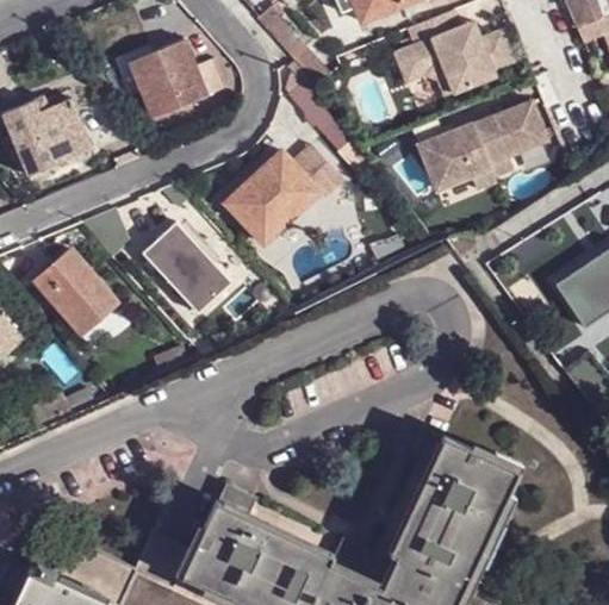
[(423,0),(335,0),(343,16),(349,13),(353,20),(358,19),(361,26),(423,0)]
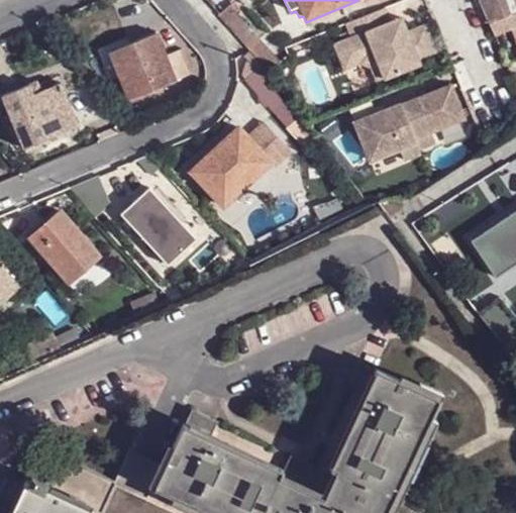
[(515,0),(480,0),(479,1),(489,27),(510,18),(515,15),(515,0)]
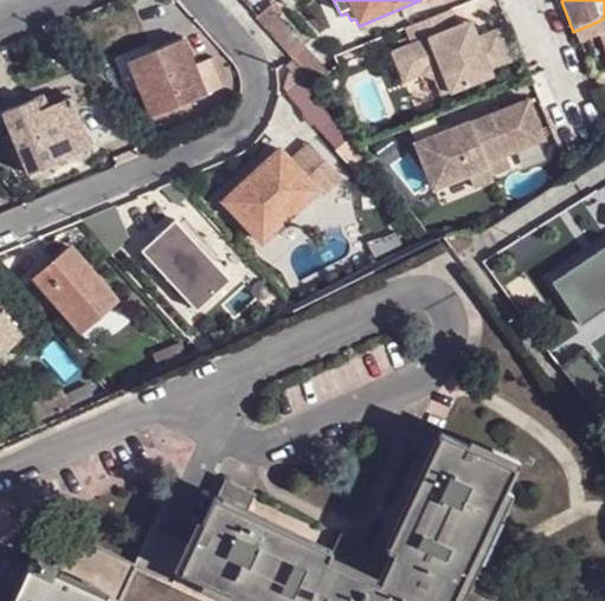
[(272,39),(284,28),(270,12),(258,21),(272,39)]
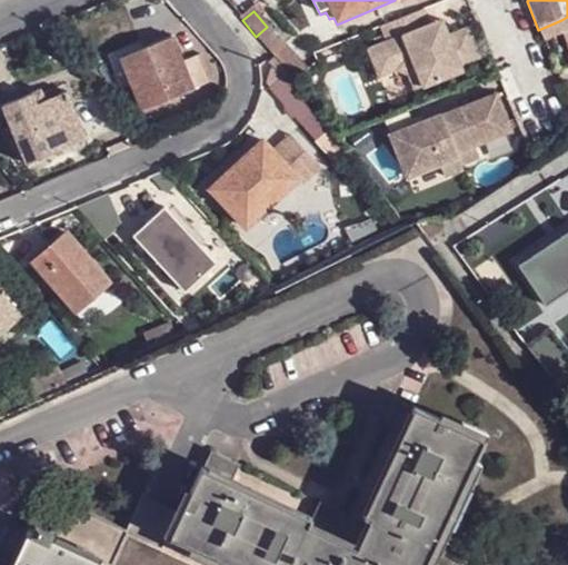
[(424,12),(379,31),(382,39),(386,46),(376,50),(368,53),(376,71),(397,63),(417,71),(424,89),(461,73),(459,67),(478,59),(466,30),(448,39),(446,32),(436,37),(431,27),(429,28),(424,12)]
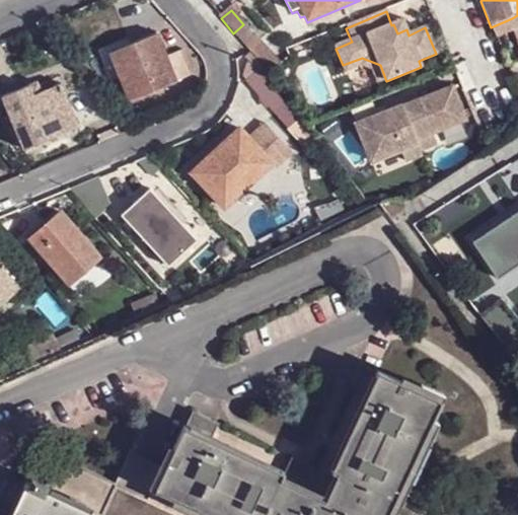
[(402,20),(393,24),(397,33),(407,29),(402,20)]
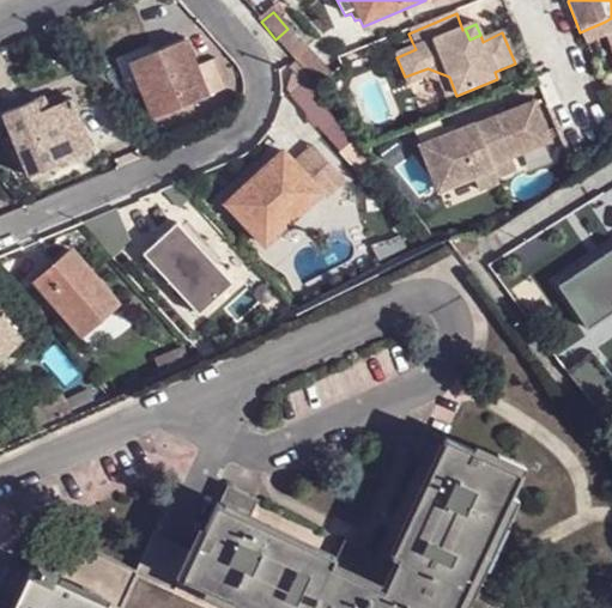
[(581,34),(586,44),(610,35),(605,24),(581,34)]
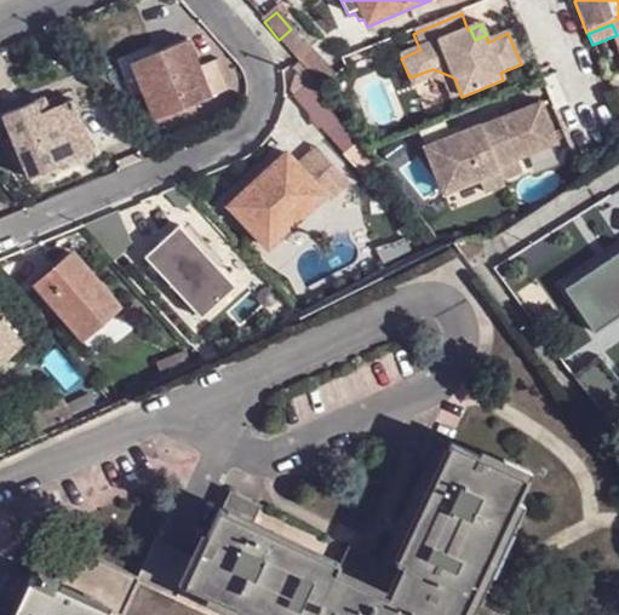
[(324,90),(336,78),(291,29),(279,40),(324,90)]
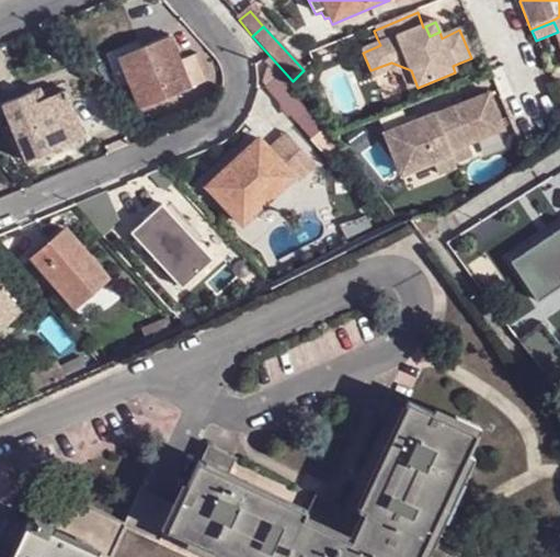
[(168,37),(117,58),(126,82),(132,79),(144,108),(189,89),(168,37)]
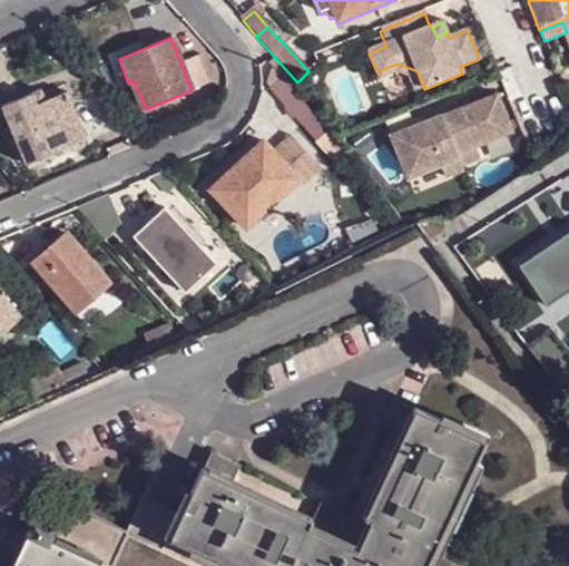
[(383,39),(374,44),(376,50),(386,46),(383,39)]
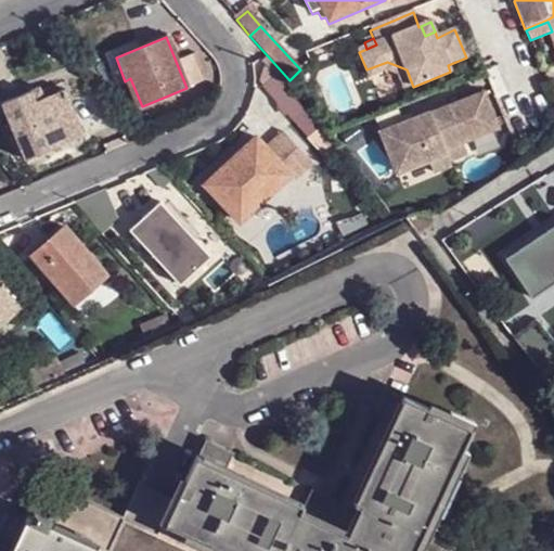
[(387,62),(366,69),(371,77),(386,71),(399,77),(406,90),(413,87),(407,69),(387,62)]
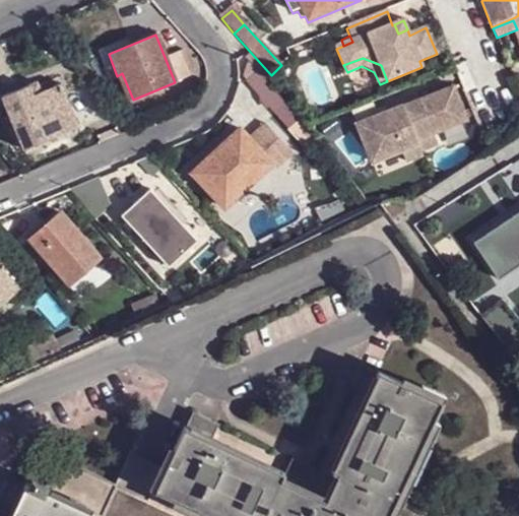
[(122,73),(117,76),(128,102),(133,100),(122,73)]
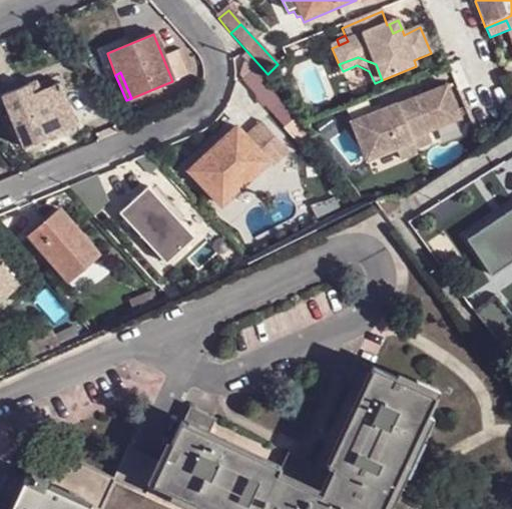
[(31,94),(38,91),(36,86),(35,82),(27,85),(31,94)]
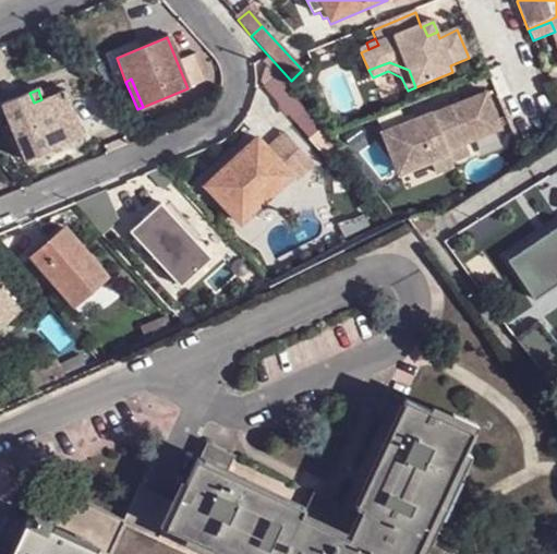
[(83,137),(63,92),(41,99),(34,103),(29,93),(0,105),(14,137),(24,163),(83,137)]
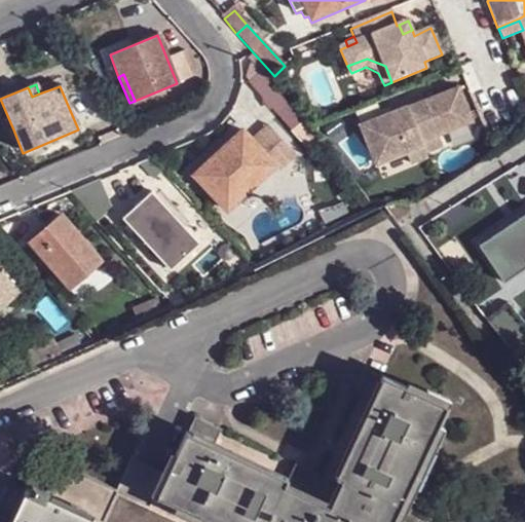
[(423,112),(410,117),(426,155),(443,148),(438,137),(472,122),(457,89),(420,104),(423,112)]
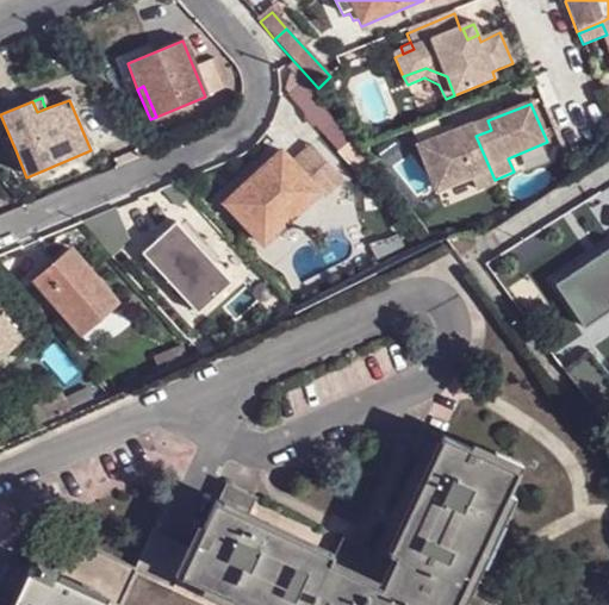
[(0,114),(0,142),(5,154),(16,150),(0,114)]
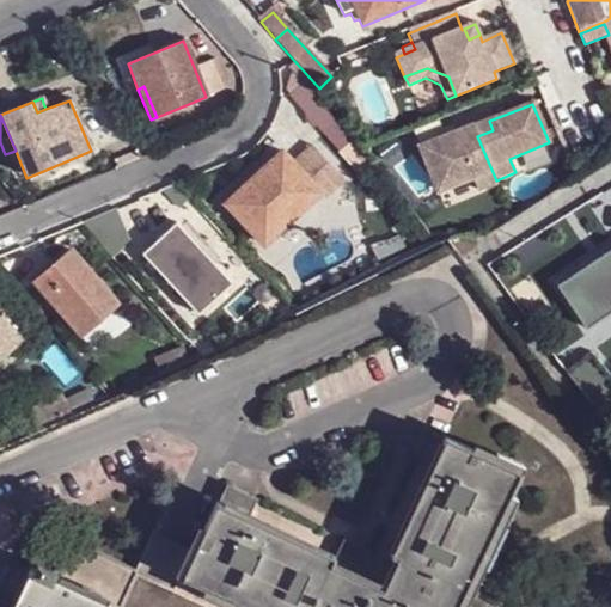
[(489,121),(475,128),(477,136),(493,130),(489,121)]
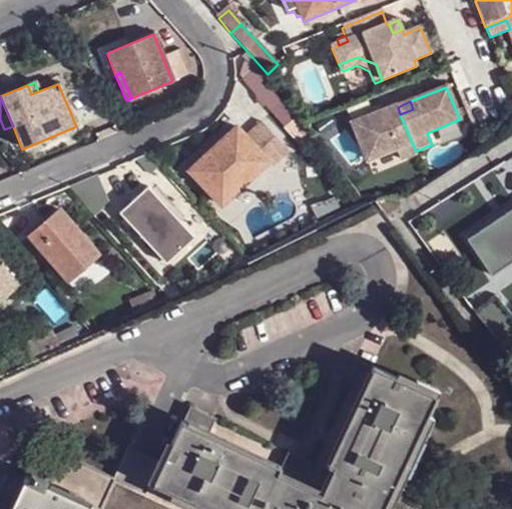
[(398,107),(385,112),(387,120),(400,114),(398,107)]
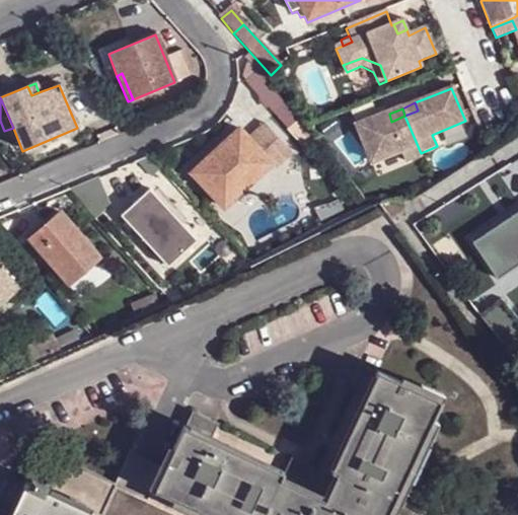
[(405,163),(424,158),(421,153),(404,116),(391,122),(389,114),(357,127),(373,164),(401,152),(405,163)]
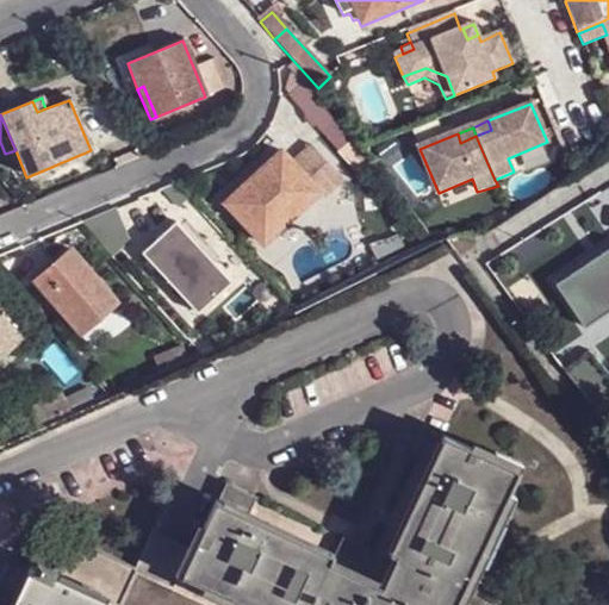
[(311,145),(291,163),(300,174),(319,155),(311,145)]
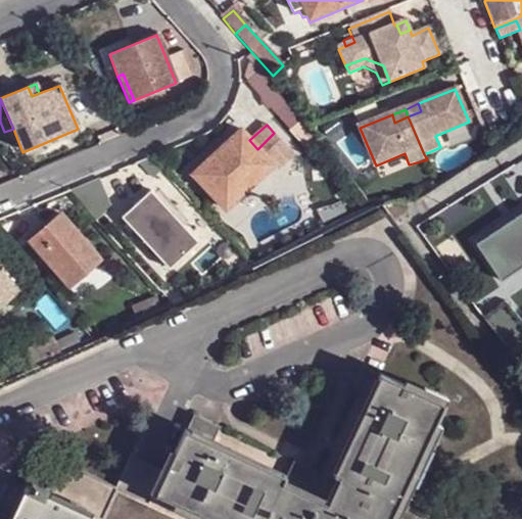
[(241,131),(227,144),(245,164),(211,195),(226,210),(274,167),(257,149),(249,140),(241,131)]
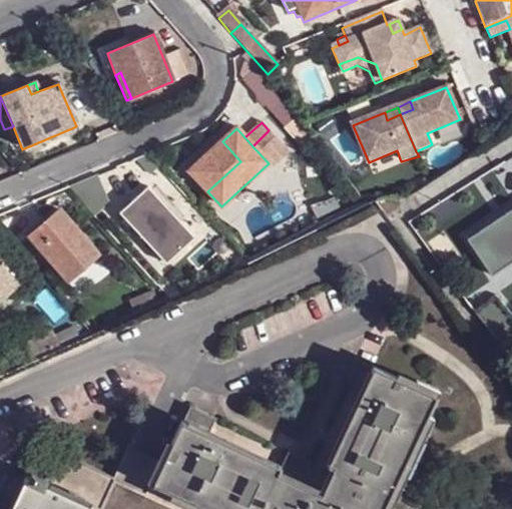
[(269,130),(252,146),(269,163),(272,167),(289,152),(269,130)]
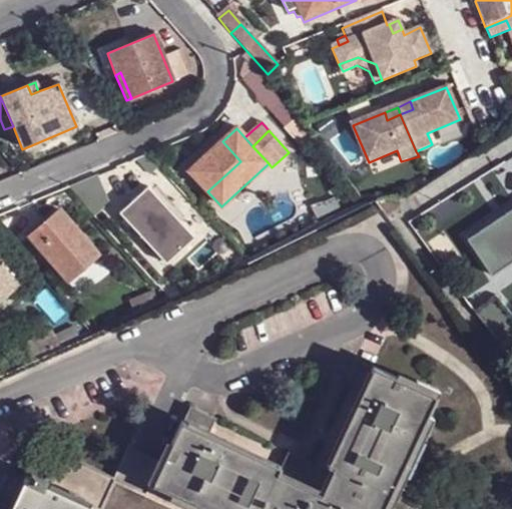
[(240,161),(222,141),(188,171),(207,191),(240,161)]
